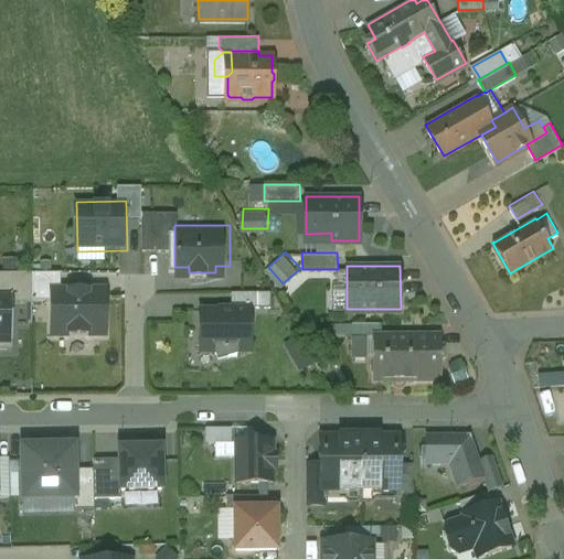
[(3,271),(3,293),(13,293),(13,300),(32,301),(32,299),(53,299),(53,289),(62,289),(62,270),(3,271)]
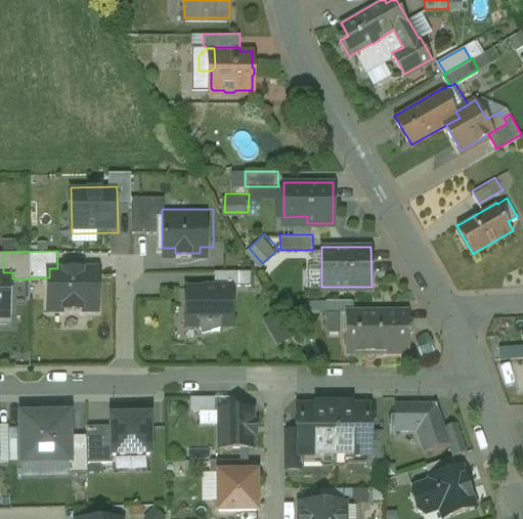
[(57,268),(49,268),(49,277),(49,309),(98,309),(97,267),(57,268)]
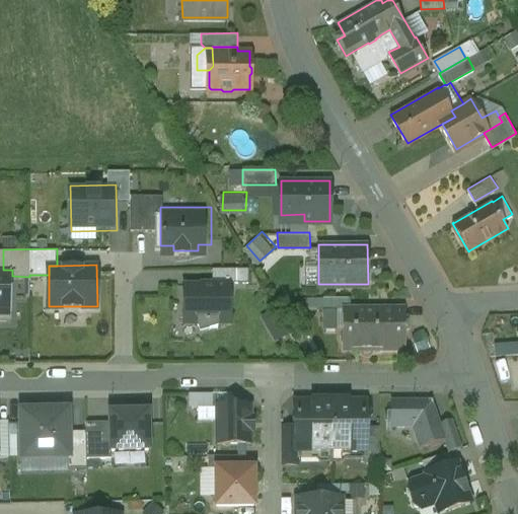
[(3,270),(0,269),(0,318),(12,318),(12,276),(12,270),(3,270)]
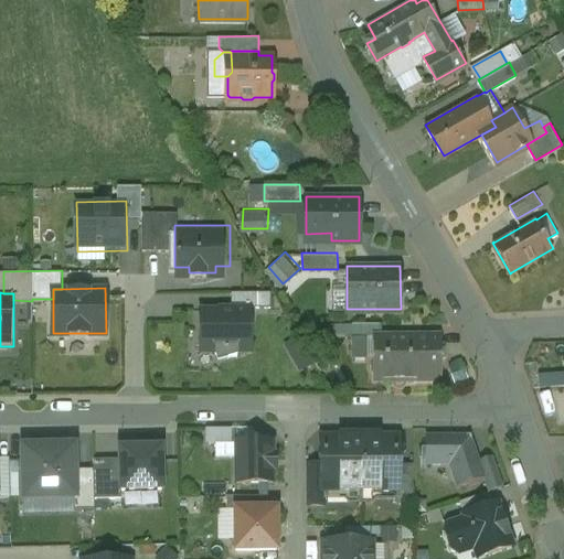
[(254,301),(193,302),(194,350),(211,350),(215,361),(234,352),(254,352),(254,301)]
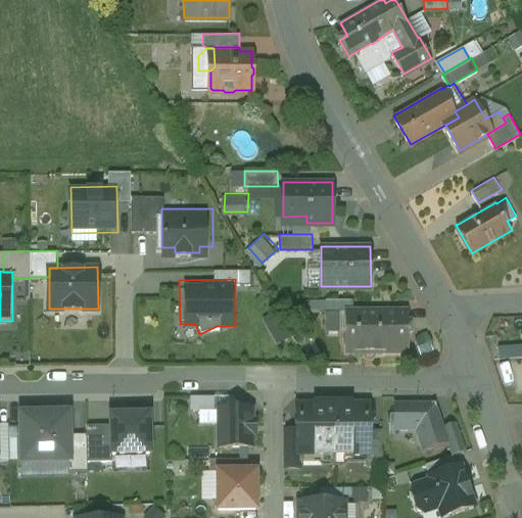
[(353,298),(326,298),(325,311),(345,311),(345,310),(351,310),(353,310),(353,298)]
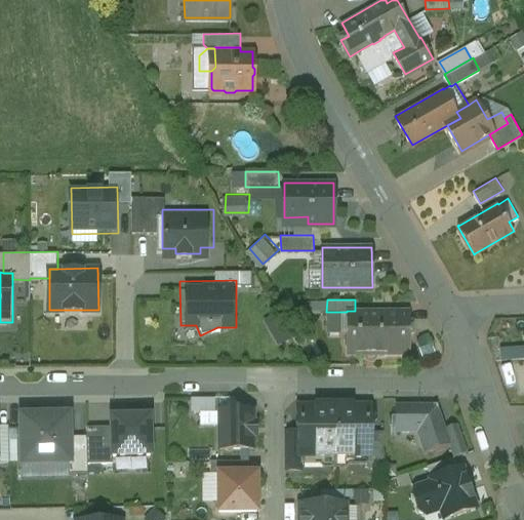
[(355,311),(353,311),(347,311),(347,312),(347,351),(410,351),(409,311),(355,311)]
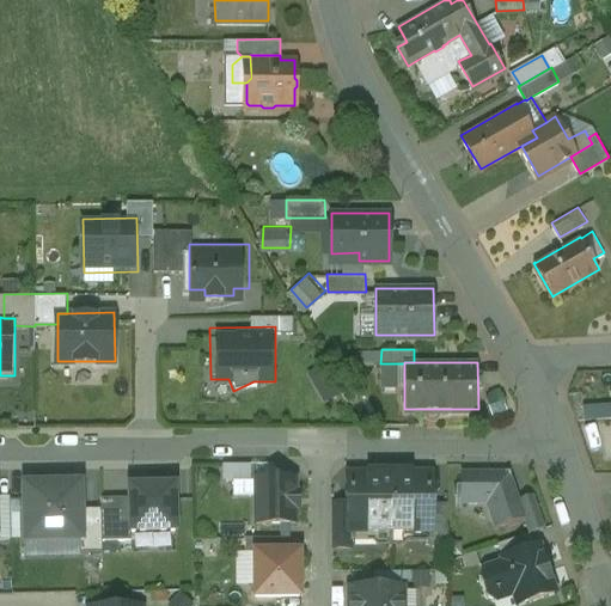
[(251,461),(227,461),(227,478),(251,478),(251,461)]
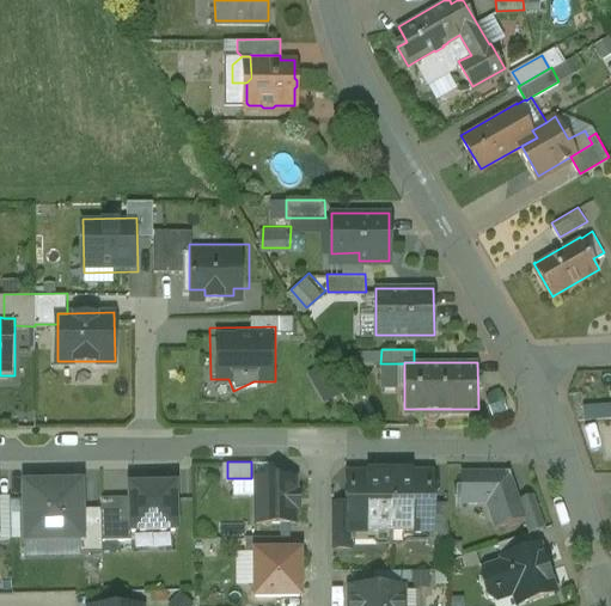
[(390,470),(349,471),(349,502),(349,531),(352,531),(391,530),(390,470)]
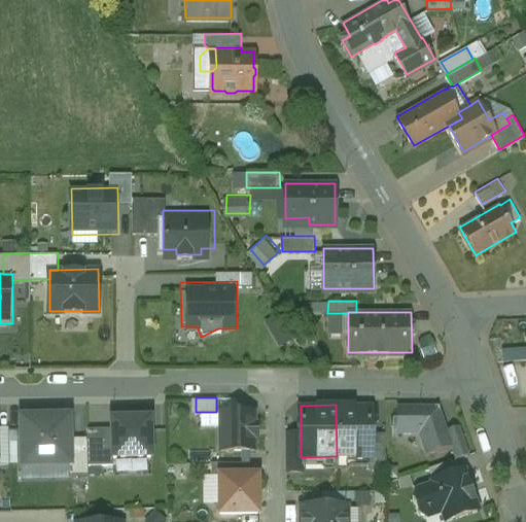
[(371,405),(336,405),(337,456),(370,456),(372,456),(371,431),(371,405)]
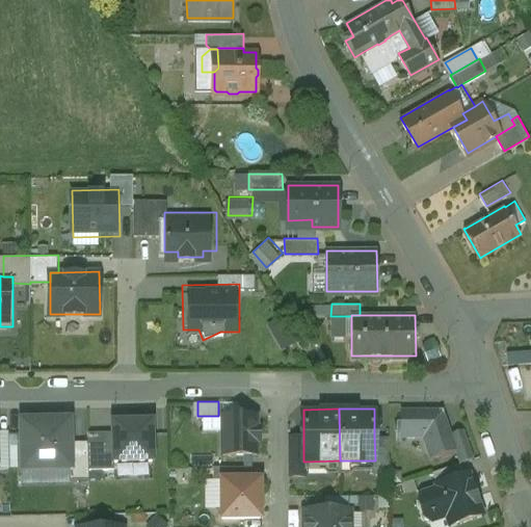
[(443,409),(401,409),(401,436),(423,436),(430,457),(456,448),(443,409)]
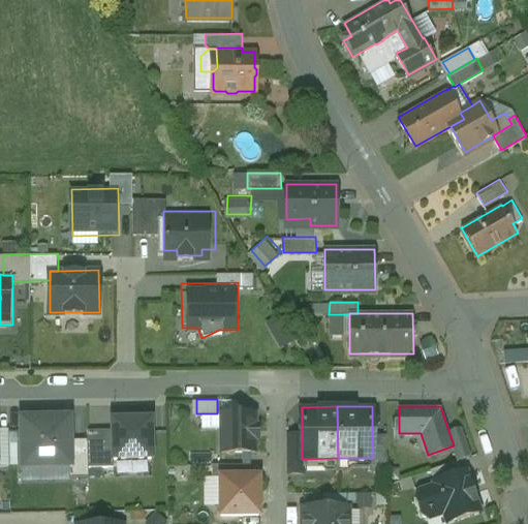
[(255,411),(221,411),(222,450),(255,450),(255,438),(258,438),(258,423),(255,423),(255,411)]
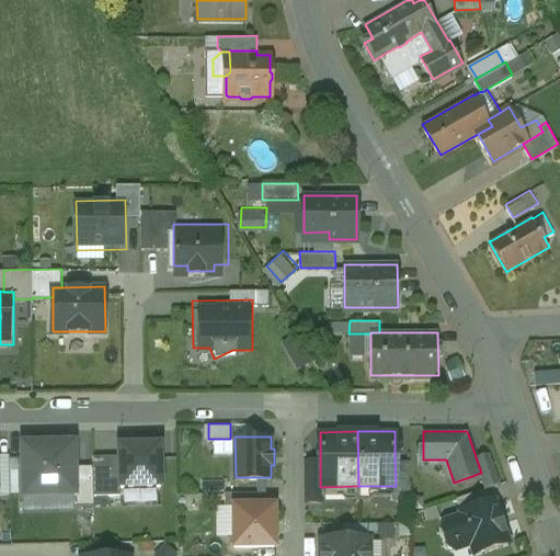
[(76,438),(24,439),(25,492),(77,491),(76,438)]
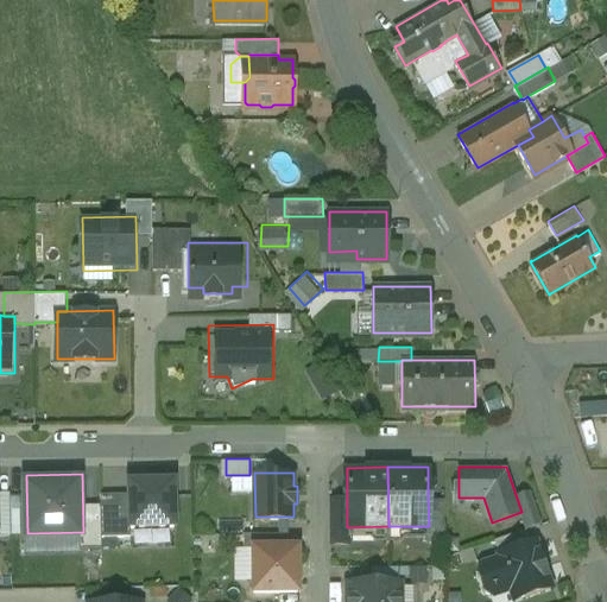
[(175,475),(126,476),(127,525),(176,524),(175,475)]
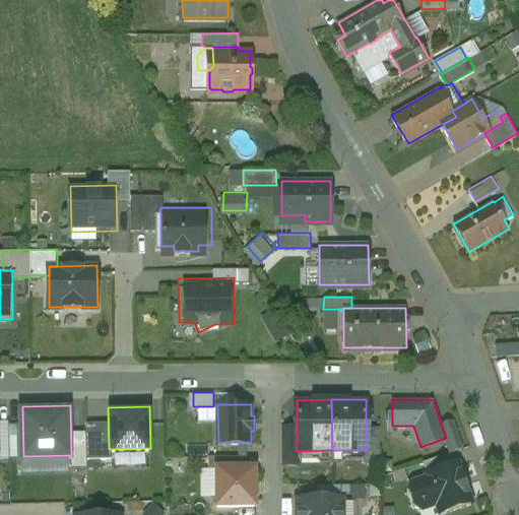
[(380,426),(366,426),(367,450),(365,450),(365,462),(380,462),(380,426)]
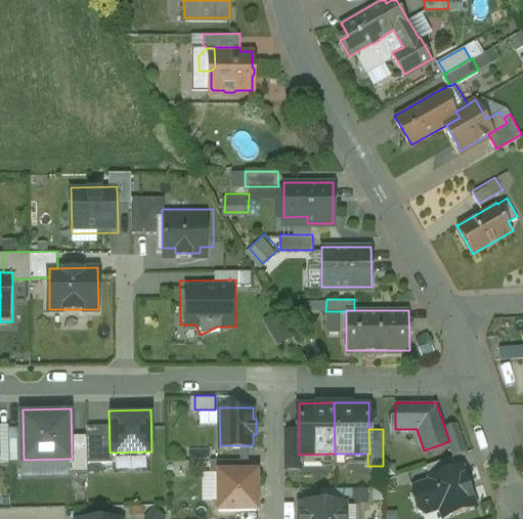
[(299,430),(285,430),(285,467),(301,467),(301,455),(299,455),(299,430)]
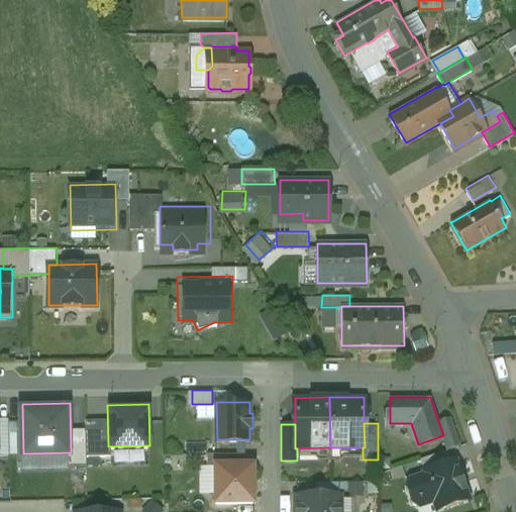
[(419,458),(424,470),(451,462),(447,448),(419,458)]
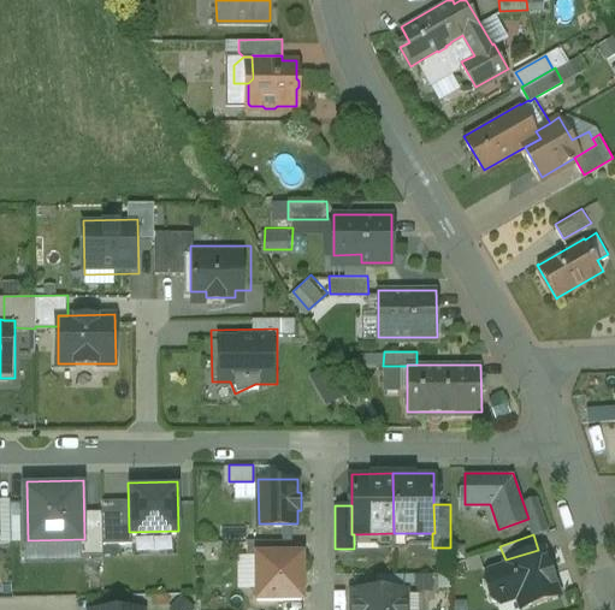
[(285,539),(247,539),(247,552),(256,552),(258,552),(285,552),(285,539)]
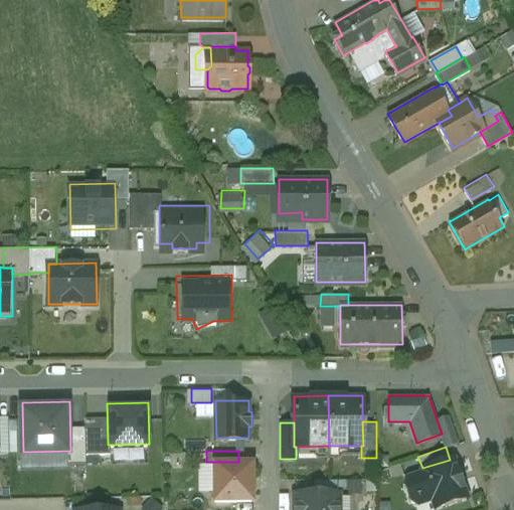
[(423,472),(407,477),(404,484),(410,500),(416,503),(433,497),(436,506),(467,496),(454,458),(450,460),(422,468),(423,472)]
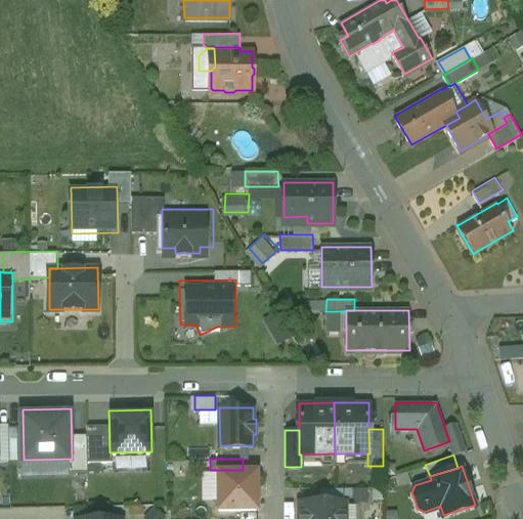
[(219,470),(218,470),(219,508),(257,508),(257,470),(243,470),(219,470)]
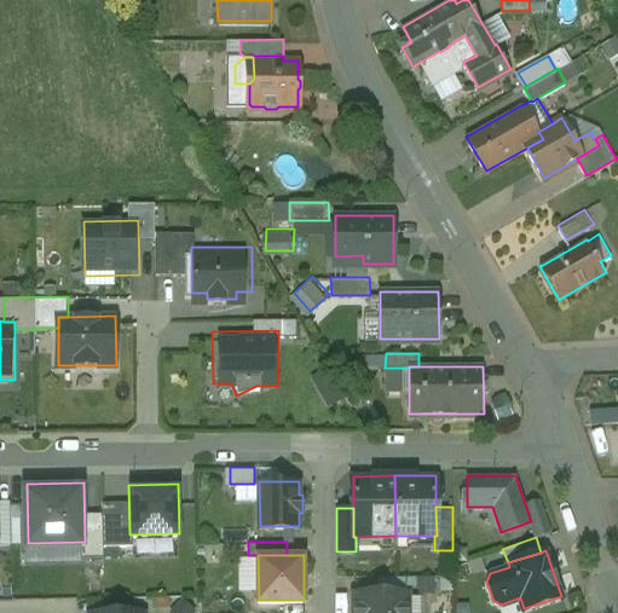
[(409,612),(409,590),(354,590),(353,612),(409,612)]
